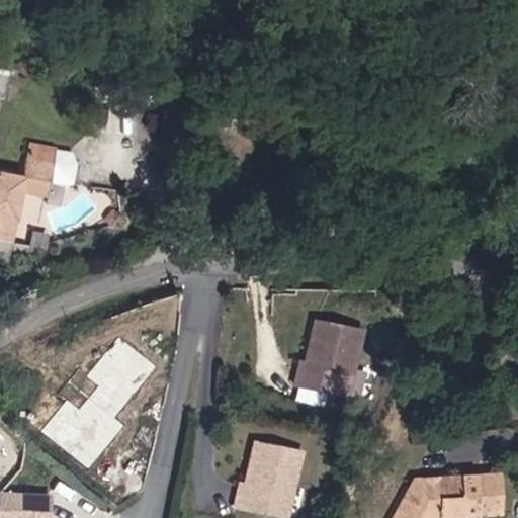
[(26,177),(0,171),(0,239),(15,243),(24,193),(51,197),(57,148),(34,142),(26,177)]
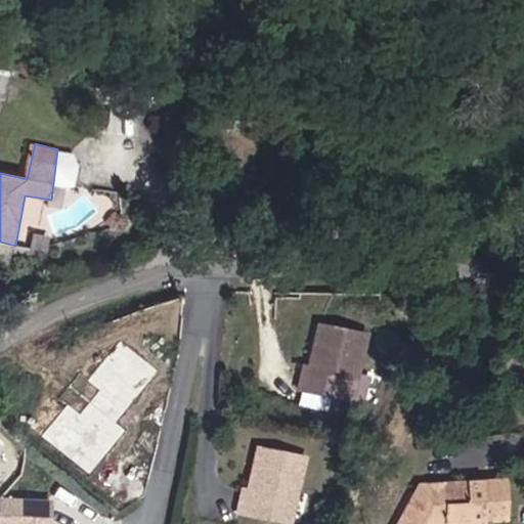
[(370,334),(319,322),(311,366),(305,365),(301,389),(355,403),(370,334)]
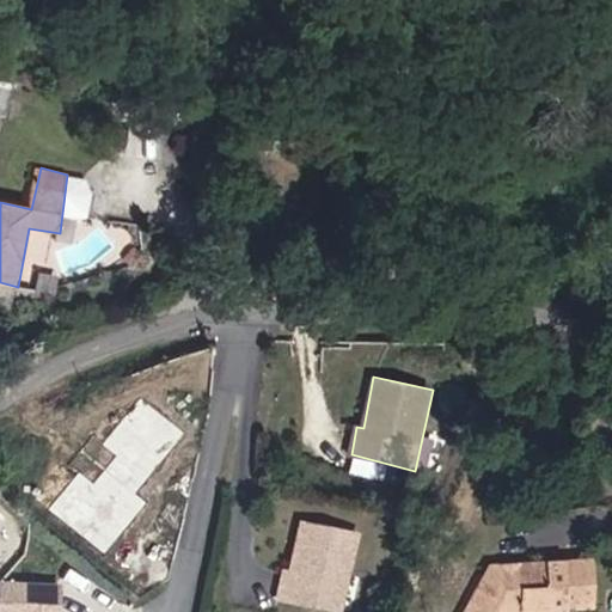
[(118,457),(106,471),(93,487),(79,475),(51,507),(66,519),(104,551),(145,503),(134,494),(183,435),(155,412),(140,399),(103,444),(118,457)]
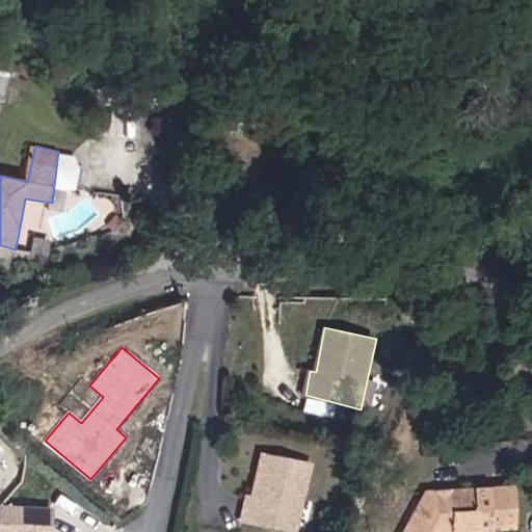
[(301,531),(315,464),(263,453),(254,495),(247,495),(243,521),(296,531),(301,531)]
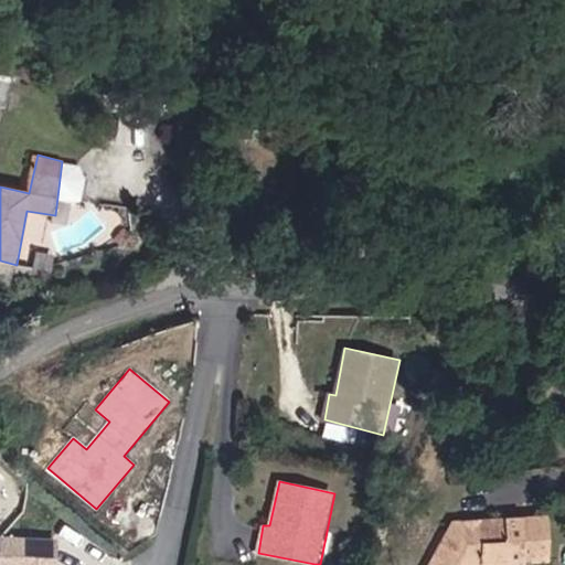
[(551,516),(452,521),(429,564),(503,564),(552,564),(551,516)]
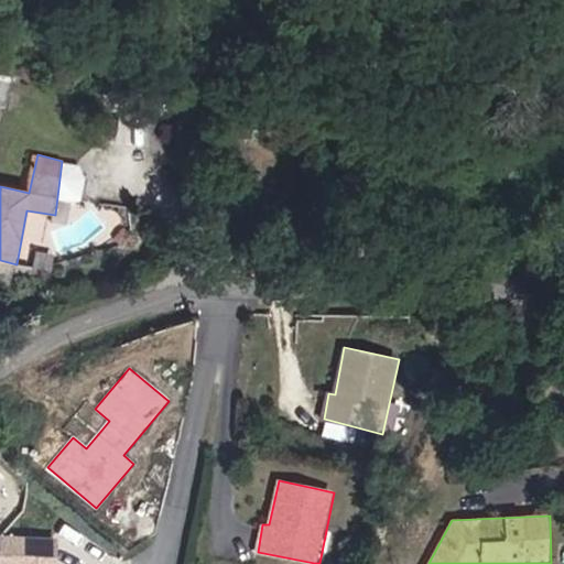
[(58,563),(60,538),(0,533),(0,563),(58,563)]
